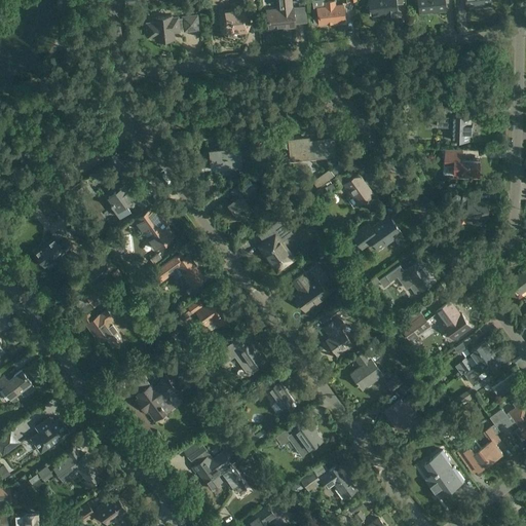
[(232,9),(221,11),(223,32),(238,31),(239,32),(247,31),(249,25),(248,13),(257,12),(255,0),(241,0),(242,7),(232,8),(232,9)]
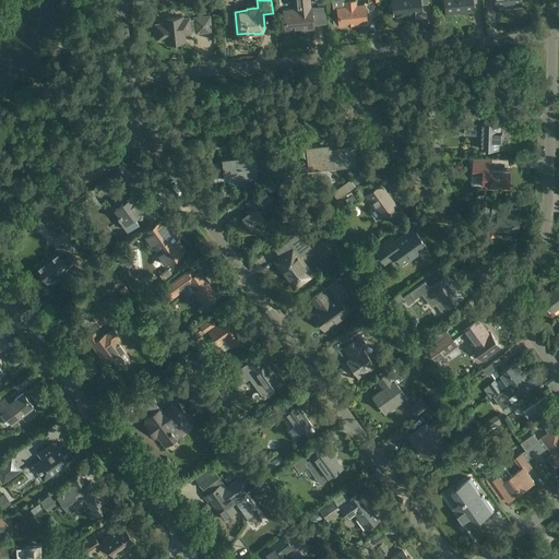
[(296,0),(297,10),(284,11),(286,31),(313,27),(313,24),(320,24),(318,8),(310,8),(309,0),(296,0)]
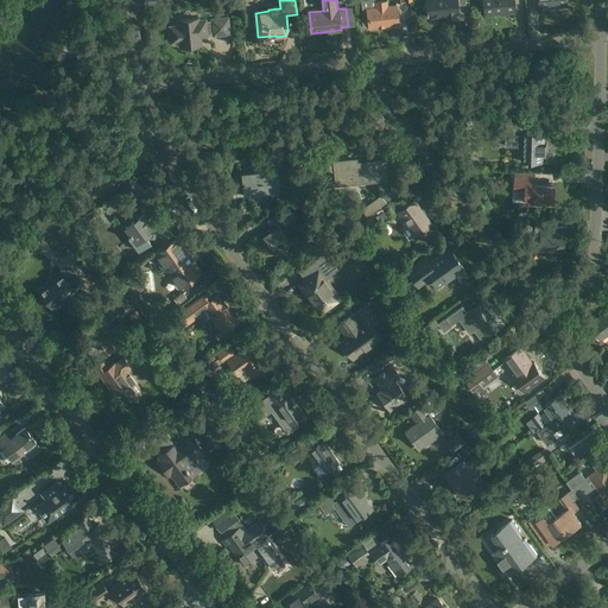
[(387,0),(375,1),(374,0),(361,0),(362,10),(367,8),(368,19),(365,19),(362,21),(363,26),(365,27),(369,27),(369,29),(399,26),(397,5),(388,5),(387,0)]
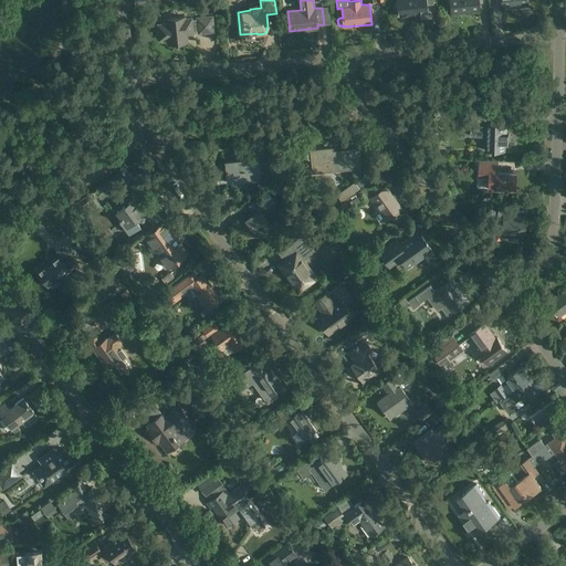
[(426,4),(425,0),(397,0),(398,9),(397,9),(397,13),(398,12),(399,17),(409,16),(409,13),(416,13),(416,18),(426,17),(426,13),(427,13),(426,4)]
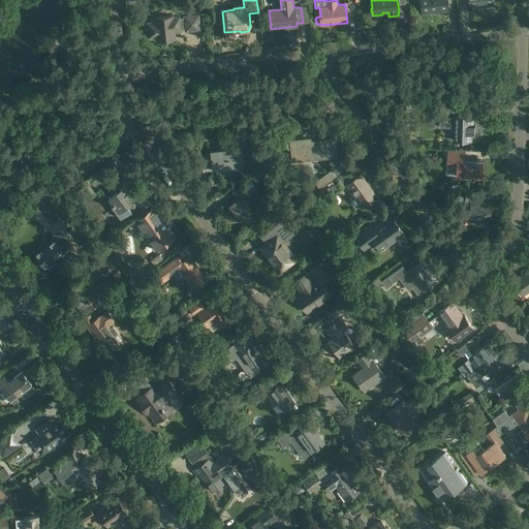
[(419,0),(422,13),(435,11),(435,13),(440,12),(440,11),(448,10),(446,0),(419,0)]
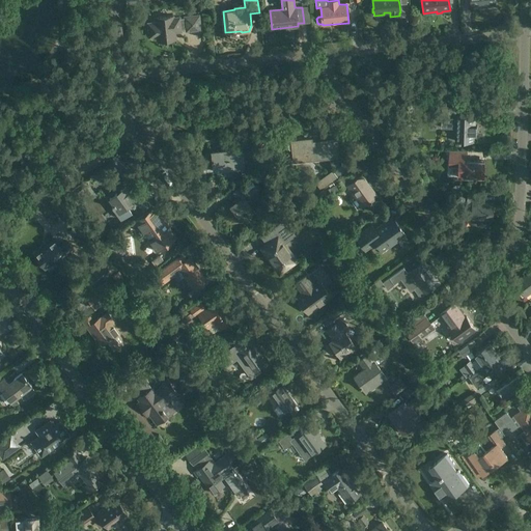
[(150,23),(149,25),(150,34),(152,35),(158,35),(158,39),(162,39),(164,42),(169,40),(171,38),(175,38),(174,31),(200,28),(199,15),(173,18),(173,16),(156,18),(157,22),(150,23)]
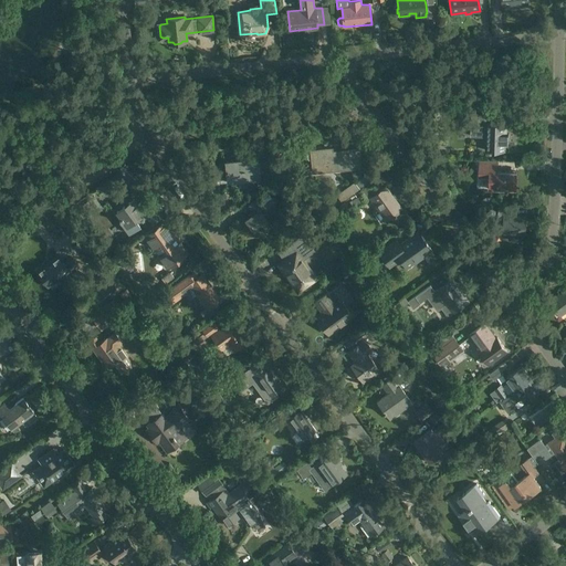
[(471,136),(486,136),(486,150),(505,152),(505,143),(509,143),(509,134),(506,134),(507,125),(507,124),(494,124),(494,118),(494,115),(477,115),(471,115),(471,136)]
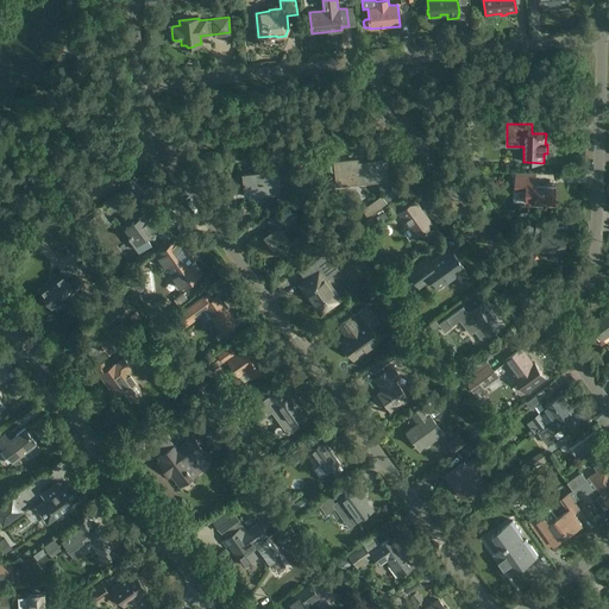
[(331,171),(332,173),(336,171),(337,184),(385,181),(384,161),(374,162),(374,164),(357,167),(357,159),(334,162),(334,164),(331,164),(330,165),(331,171)]
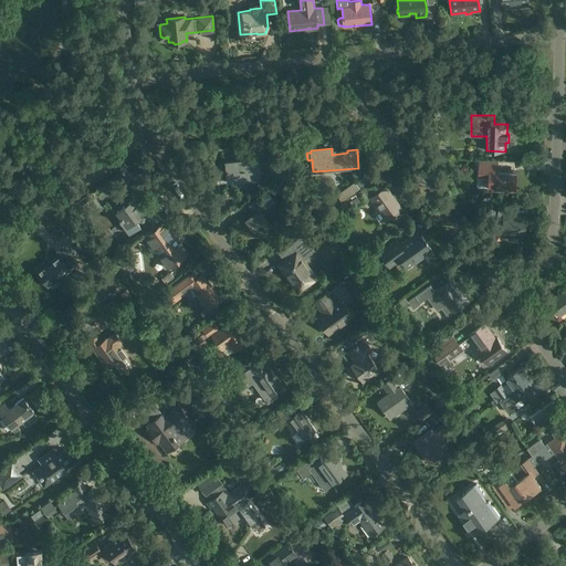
[(247,159),(226,161),(227,179),(258,176),(259,184),(265,182),(272,179),(270,161),(258,163),(257,156),(247,157),(247,159)]
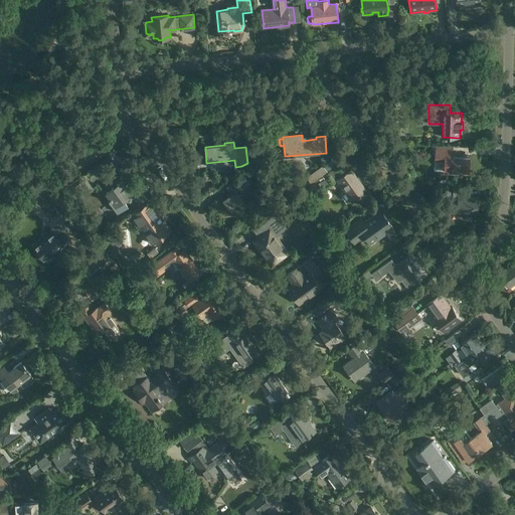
[(437,147),(437,160),(447,160),(446,172),(470,172),(470,156),(454,156),(454,148),(437,147)]
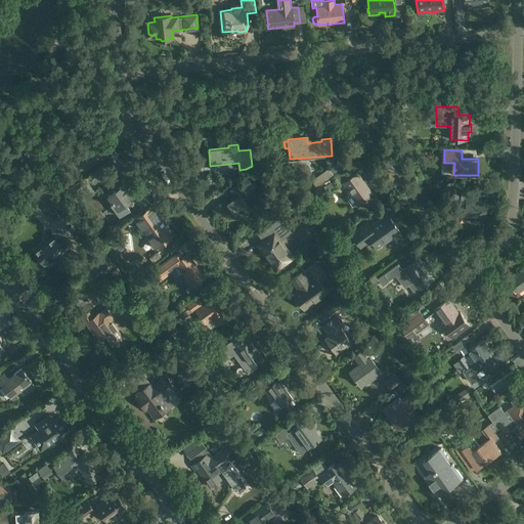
[(256,172),(253,168),(252,167),(238,176),(243,181),(253,174),(256,172)]
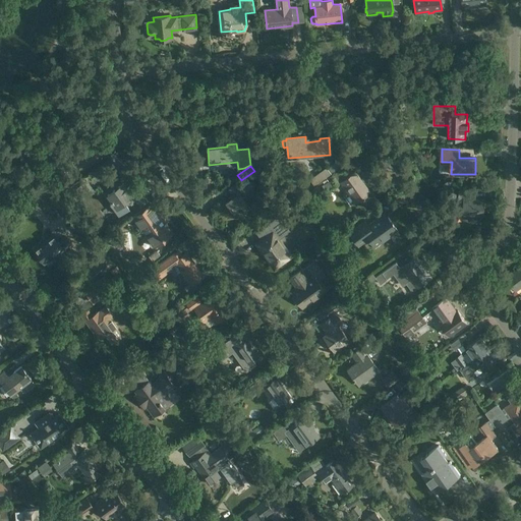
[(331,173),(327,167),(309,179),(314,185),(331,173)]
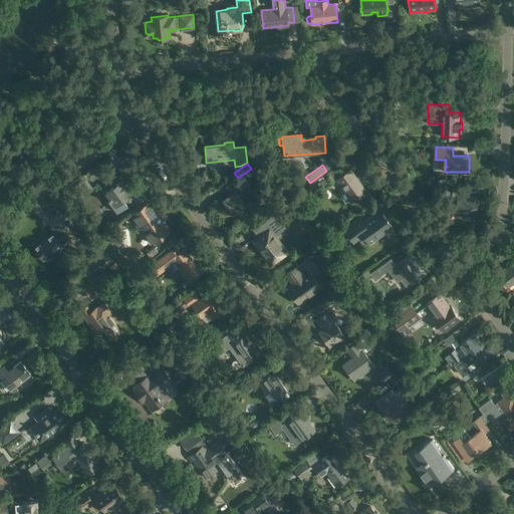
[(350,200),(357,195),(358,197),(359,198),(361,199),(363,199),(364,199),(368,196),(363,190),(364,190),(349,169),(336,179),(350,200)]
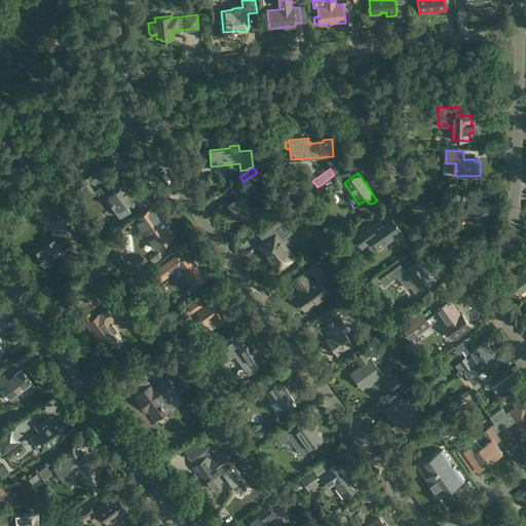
[(337,179),(328,186),(332,192),(342,185),(337,179)]
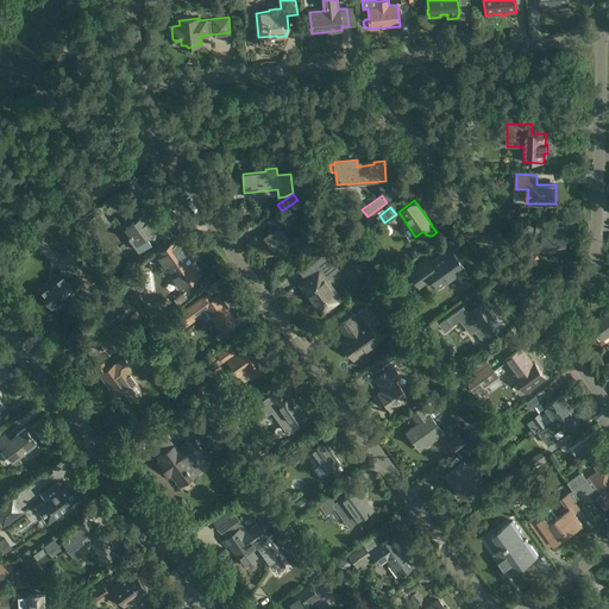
[(145,213),(125,227),(131,237),(132,236),(133,237),(129,240),(138,252),(151,243),(146,237),(156,230),(161,236),(170,228),(162,217),(151,224),(145,213)]
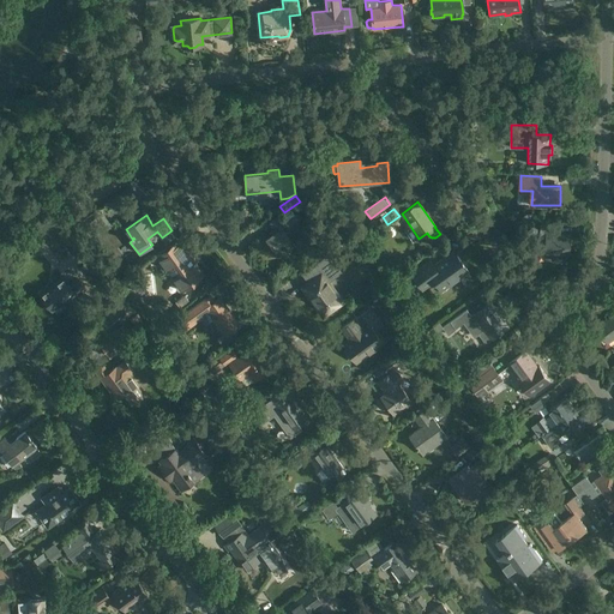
[(266,236),(265,236),(275,251),(283,245),(288,251),(295,246),(281,227),(286,223),(280,215),(268,223),(275,232),(266,236)]
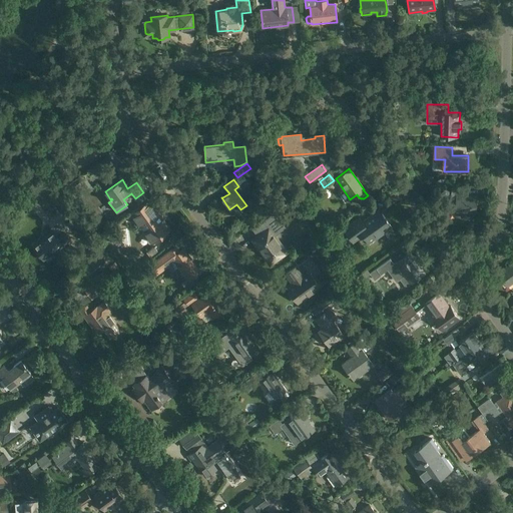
[(206,180),(197,181),(197,189),(207,188),(206,180)]
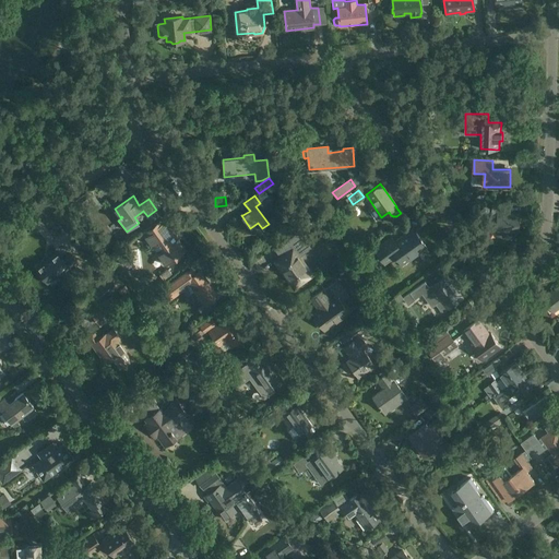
[(491,204),(491,215),(498,215),(497,229),(502,229),(502,236),(504,238),(511,238),(513,236),(513,230),(520,230),(520,213),(506,212),(506,204),(491,204)]
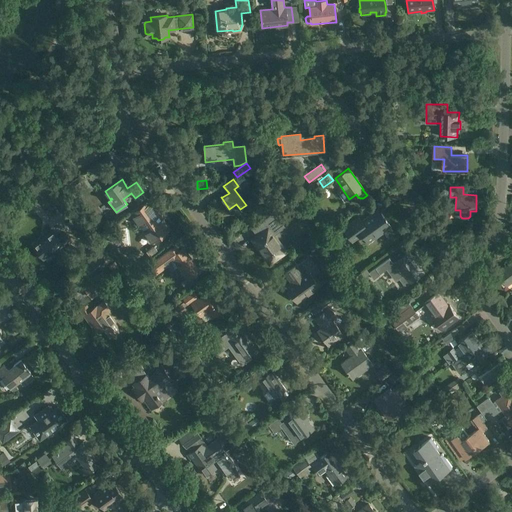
[(149,197),(130,210),(150,240),(169,227),(162,217),(161,217),(159,214),(160,214),(153,204),(152,204),(148,199),(149,198),(149,197)]
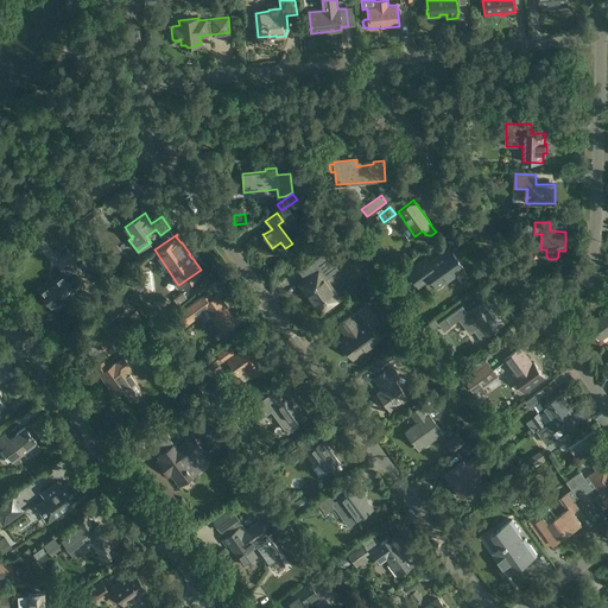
[(314,274),(299,285),(306,296),(309,293),(321,309),(335,299),(317,274),(334,263),(327,253),(308,266),(314,274)]
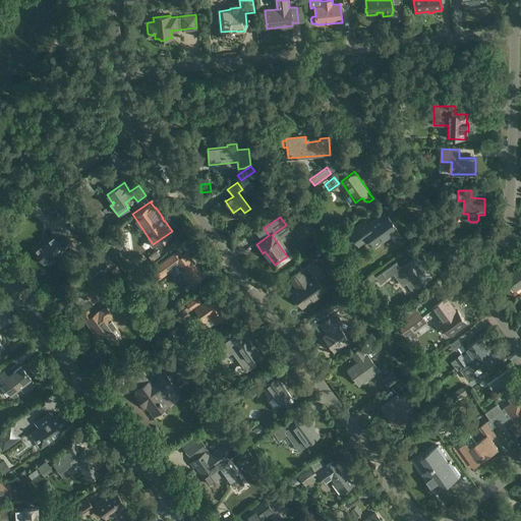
[(365,223),(350,233),(357,242),(366,235),(375,247),(388,238),(387,236),(397,229),(388,217),(378,224),(374,220),(367,225),(365,223)]
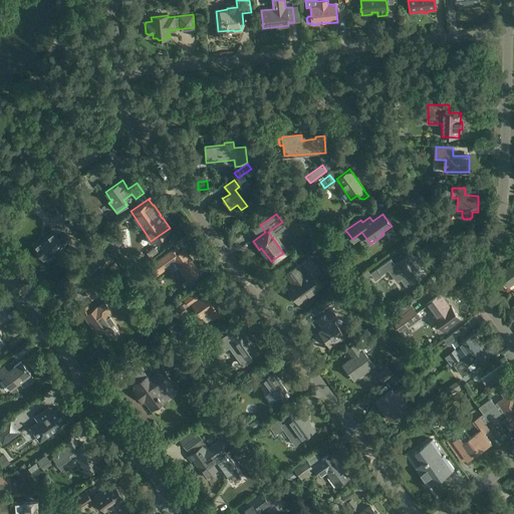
[(40,242),(34,247),(43,259),(53,251),(53,252),(61,247),(58,243),(64,239),(56,229),(39,241),(40,242)]
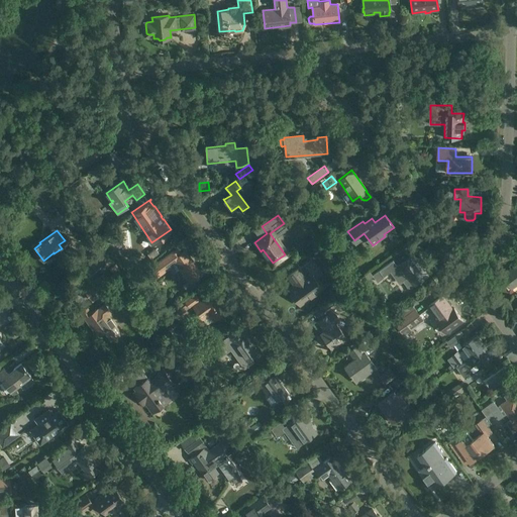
[(119,231),(102,234),(112,249),(122,247),(119,231)]
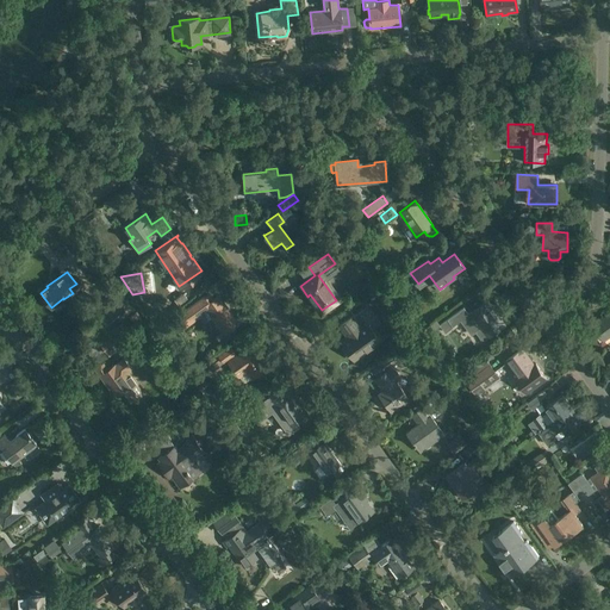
[(237,336),(231,329),(232,328),(238,323),(229,309),(225,311),(223,307),(225,306),(217,296),(215,298),(211,292),(201,298),(175,317),(182,328),(199,316),(205,312),(210,318),(222,334),(216,337),(223,347),(237,336)]
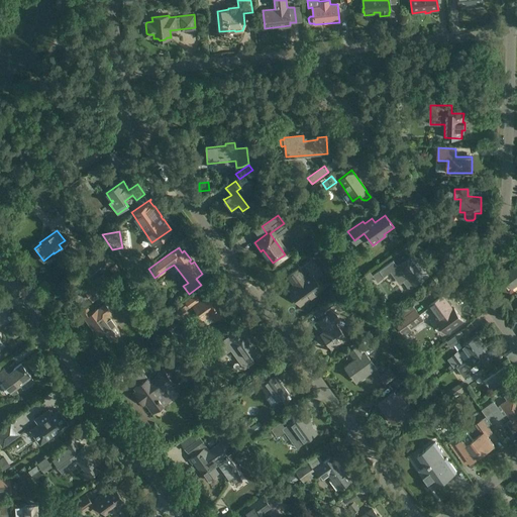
[(156,248),(148,253),(152,260),(160,254),(156,248)]
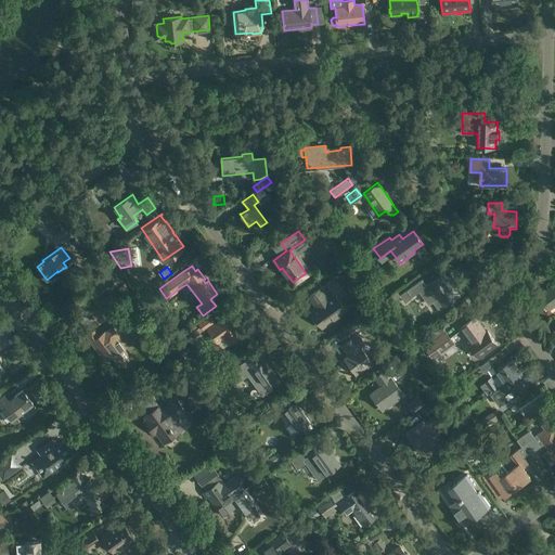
[(423,279),(408,291),(412,297),(421,291),(430,305),(434,301),(438,308),(441,309),(444,307),(460,296),(443,273),(429,284),(428,283),(427,284),(423,279)]
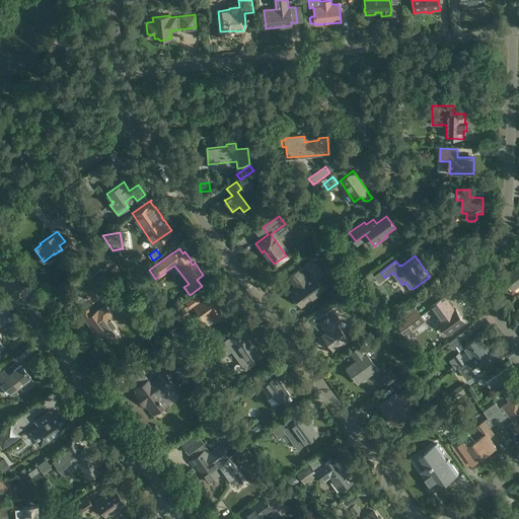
[(101,256),(85,270),(92,280),(109,268),(101,256)]
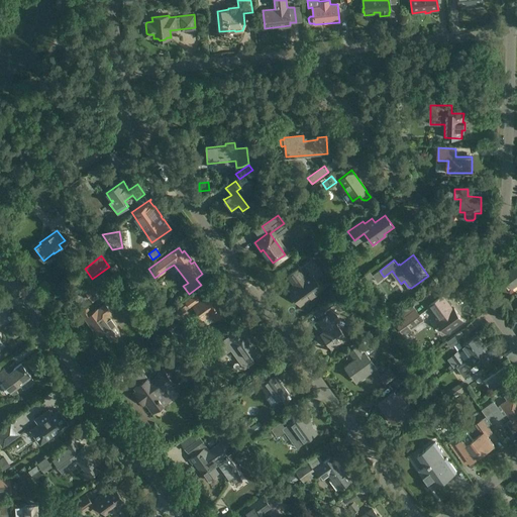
[(112,274),(107,278),(104,274),(94,280),(84,287),(92,298),(102,292),(109,287),(109,286),(117,280),(116,278),(122,273),(115,264),(109,269),(112,274)]
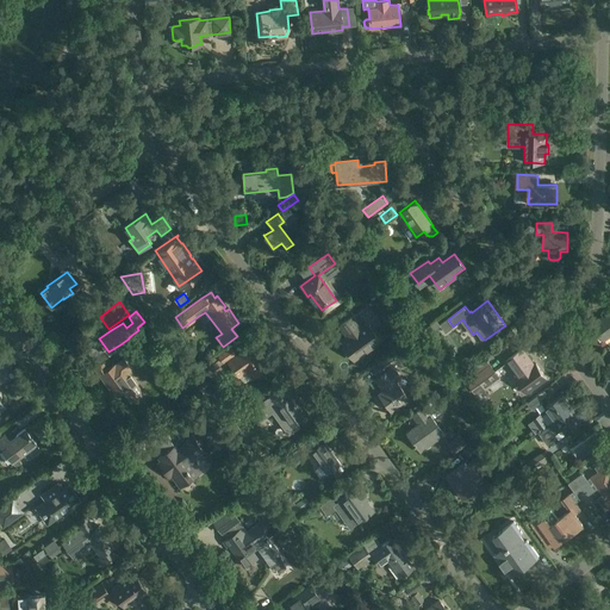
[(609,313),(593,325),(597,330),(596,330),(597,332),(598,332),(604,341),(609,336),(609,313)]
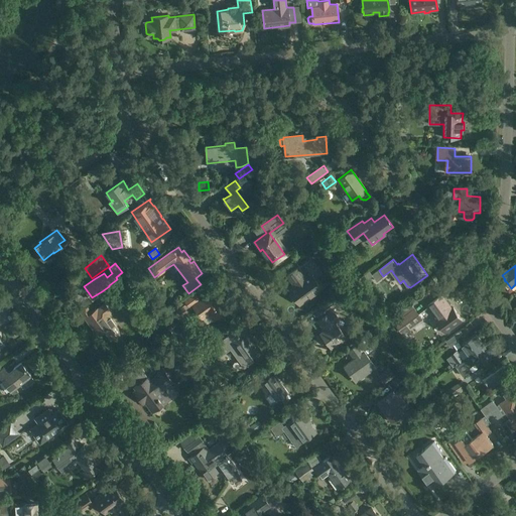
[(141,267),(131,274),(139,286),(150,278),(141,267)]
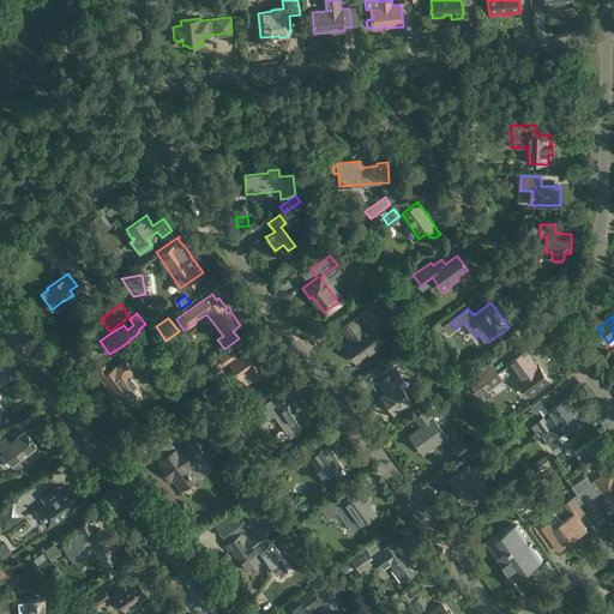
[(354,318),(342,327),(350,341),(343,345),(347,350),(345,353),(349,357),(353,357),(355,362),(368,353),(371,354),(375,350),(374,348),(381,343),(369,326),(363,331),(354,318)]
